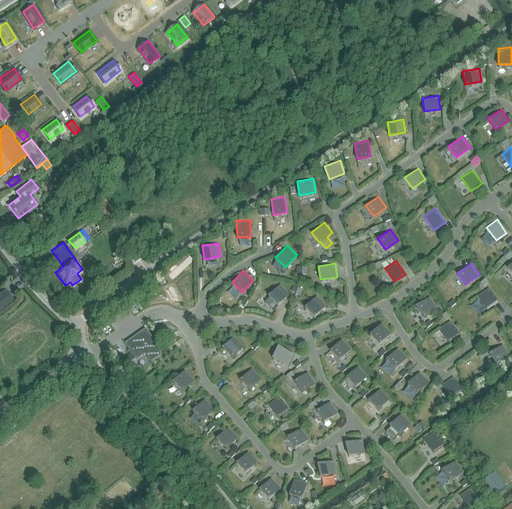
[(277,303),(278,304),(289,291),(280,282),(268,294),(269,295),(264,300),(272,308),(277,303)]
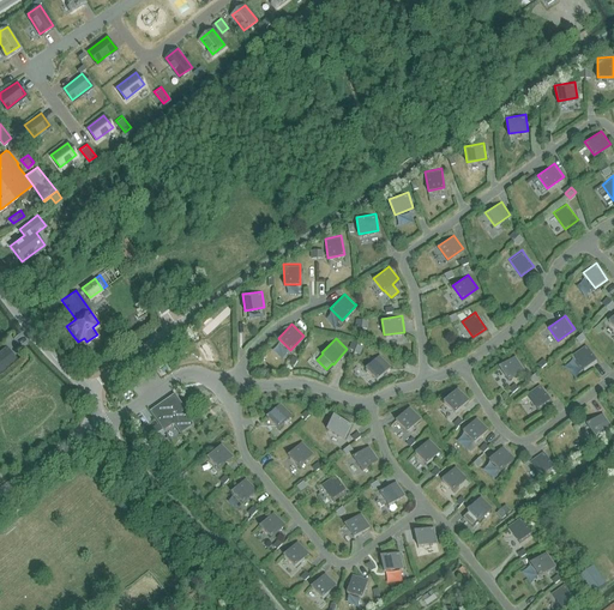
[(572,352),(584,368),(591,363),(597,360),(595,356),(585,343),(572,352)]
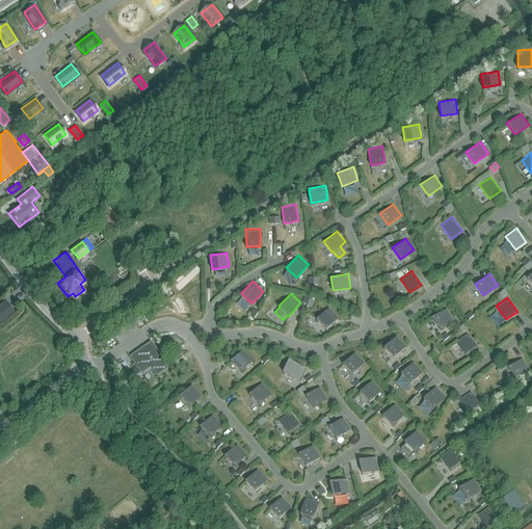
[(6,299),(0,303),(0,322),(16,311),(10,305),(6,299)]
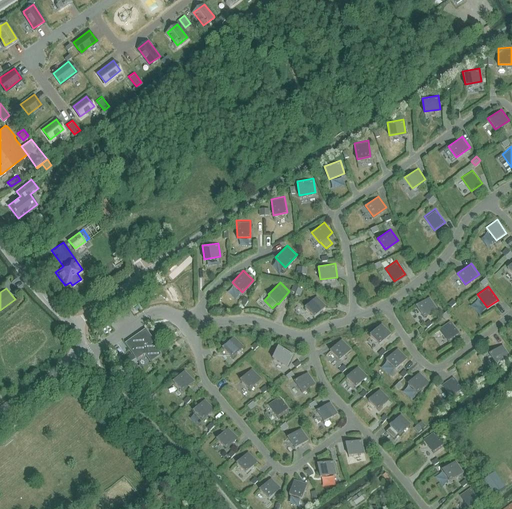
[(305,306),(315,315),(326,303),(316,294),(305,306)]
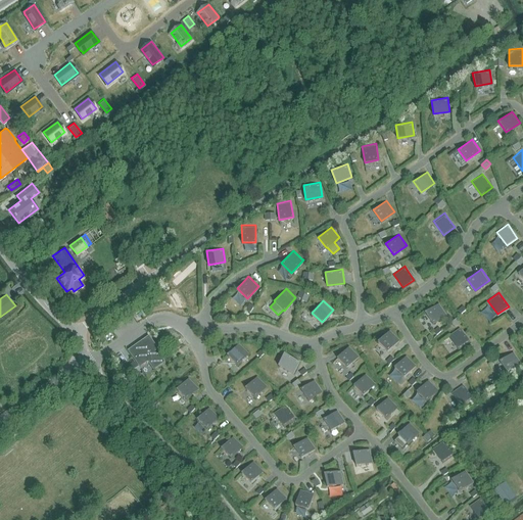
[(425,312),(432,322),(445,313),(438,301),(425,312)]
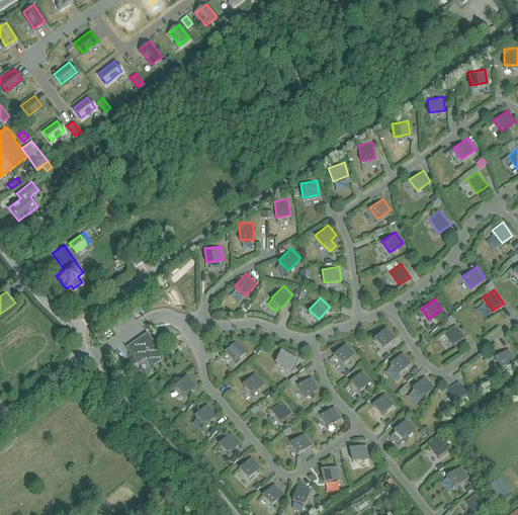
[(447,317),(450,321),(455,317),(452,313),(447,317)]
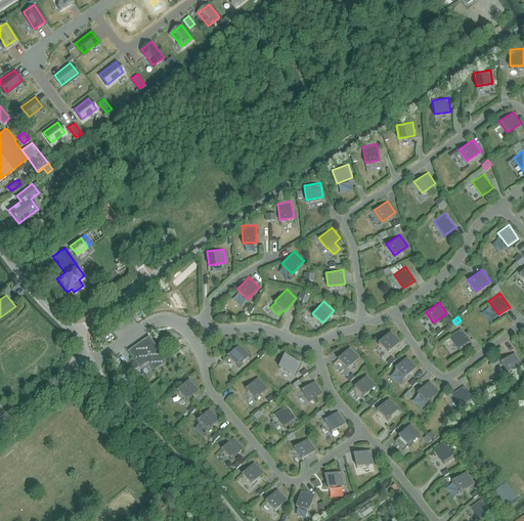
[(449,335),(459,348),(470,341),(469,339),(460,327),(449,335)]
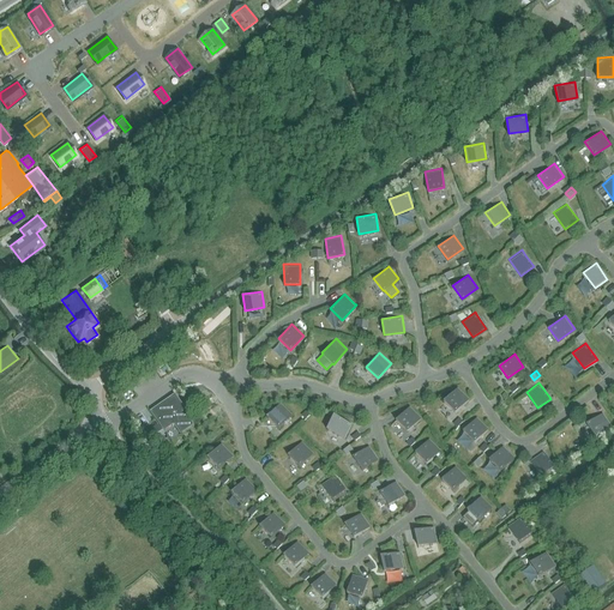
[(444,400),(456,411),(469,397),(457,386),(444,400)]
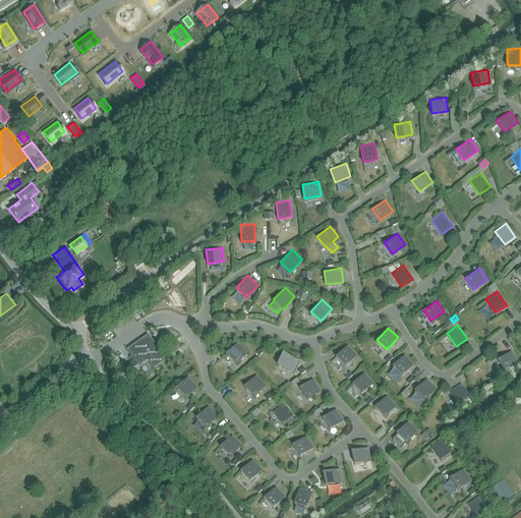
[(157,344),(149,333),(128,348),(138,362),(147,356),(153,365),(163,357),(155,345),(157,344)]
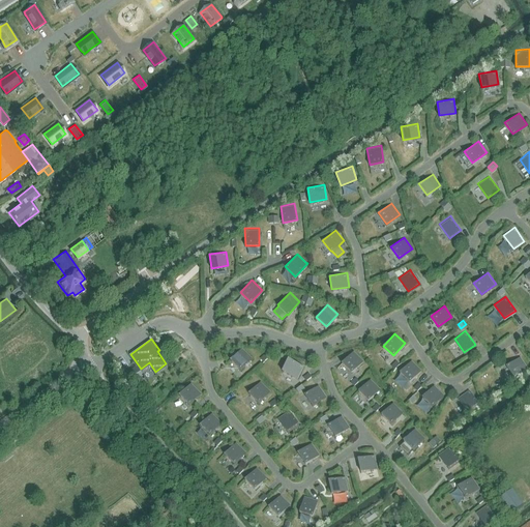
[(230,358),(240,369),(252,356),(241,347),(230,358)]
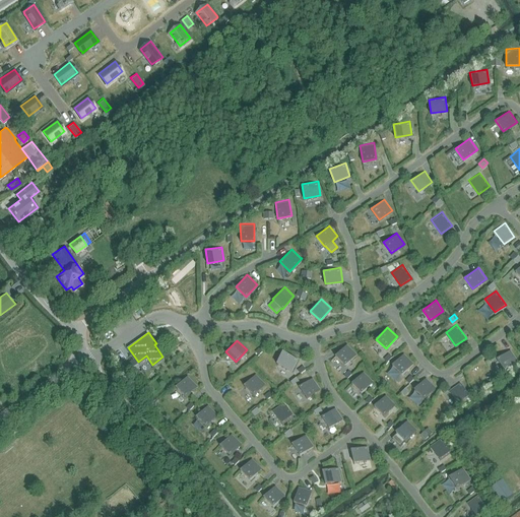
[(335,354),(345,365),(356,352),(346,343),(342,347),(339,350),(335,354)]
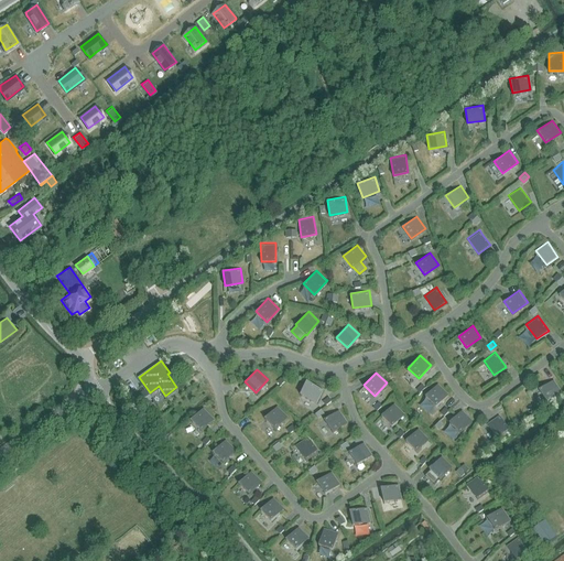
[(277,379),(280,383),(285,378),(282,374),(277,379)]
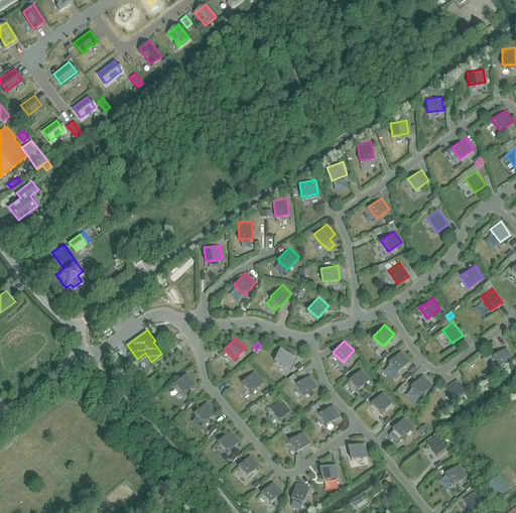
[(493,356),(501,367),(515,357),(506,346),(493,356)]
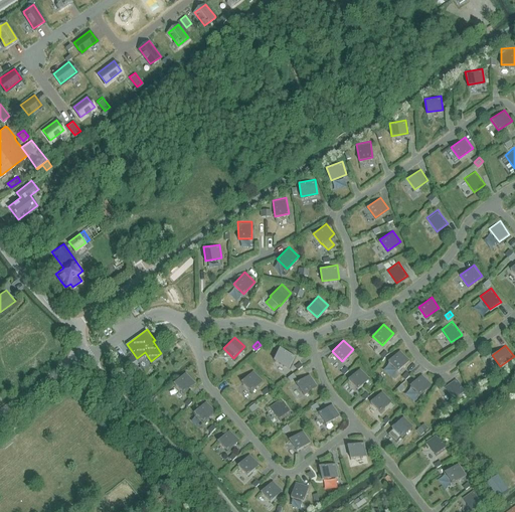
[(295,354),(280,347),(275,358),(289,366),(295,354)]
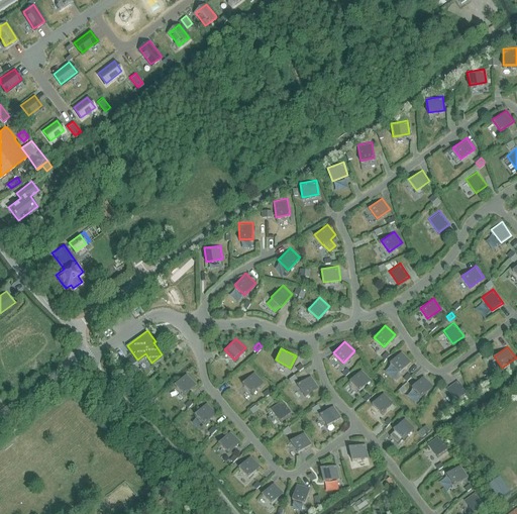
[(390,362),(399,372),(411,360),(401,350),(390,362)]
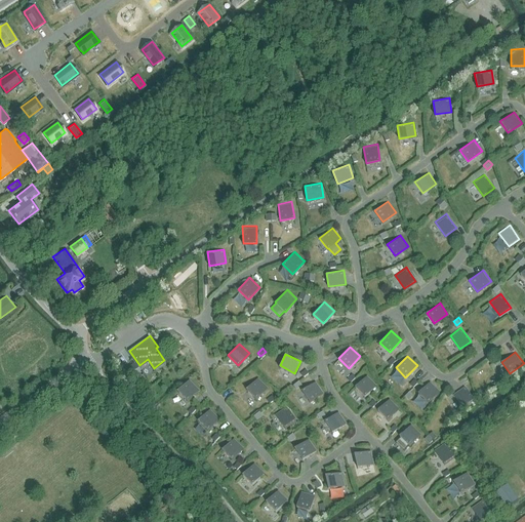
[(134,360),(124,366),(127,371),(137,365),(134,360)]
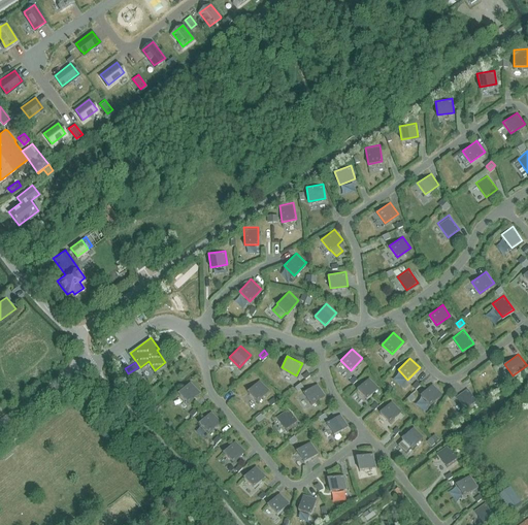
[(349,380),(353,383),(358,378),(354,374),(349,380)]
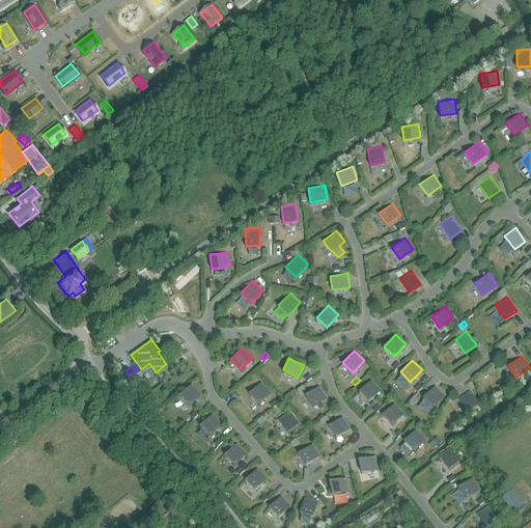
[(359,390),(369,399),(381,388),(370,379),(359,390)]
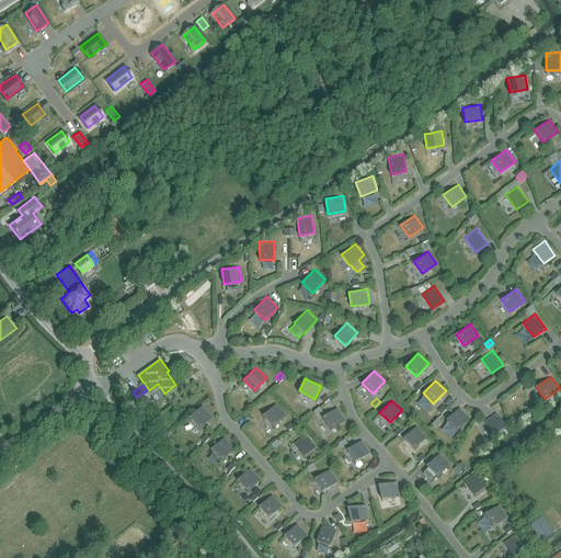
[(263,416),(274,425),(286,412),(275,402),(263,416)]
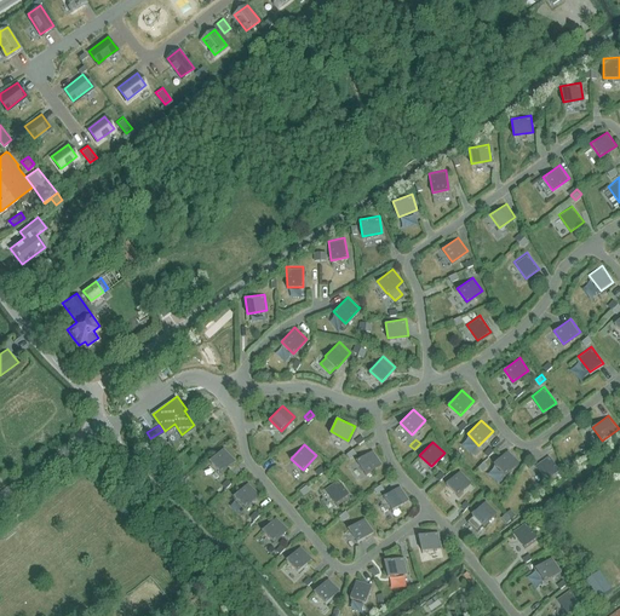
[(210,460),(222,472),(228,466),(235,458),(223,447),(210,460)]
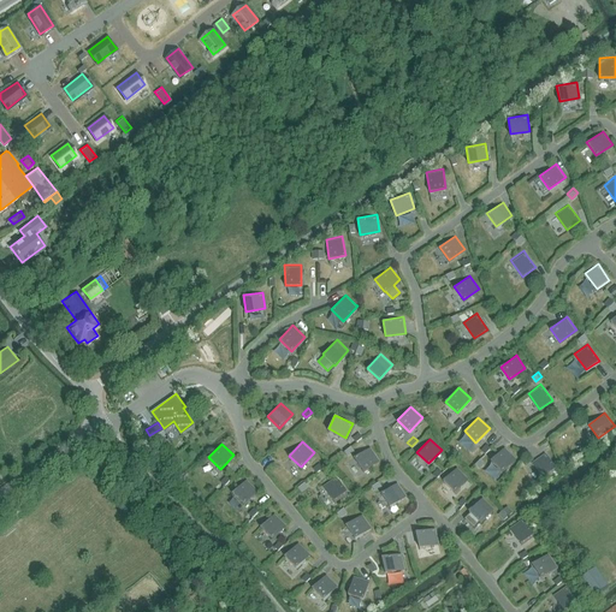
[(344,450),(348,455),(354,449),(350,445),(344,450)]
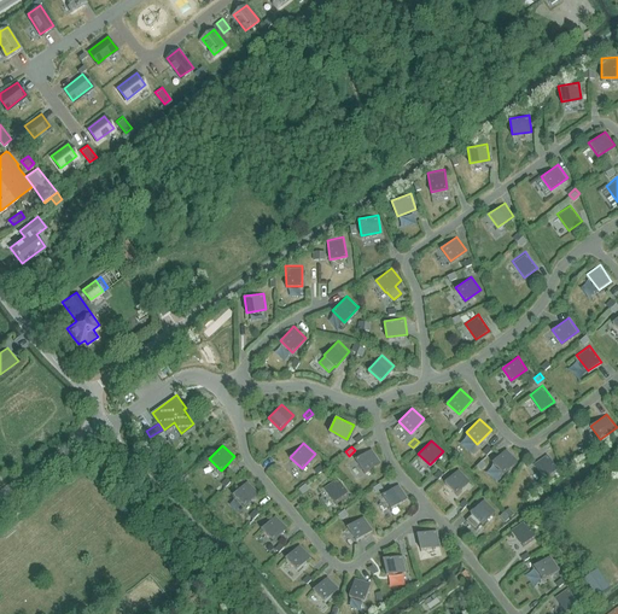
[(355,458),(365,472),(380,461),(371,446),(355,458)]
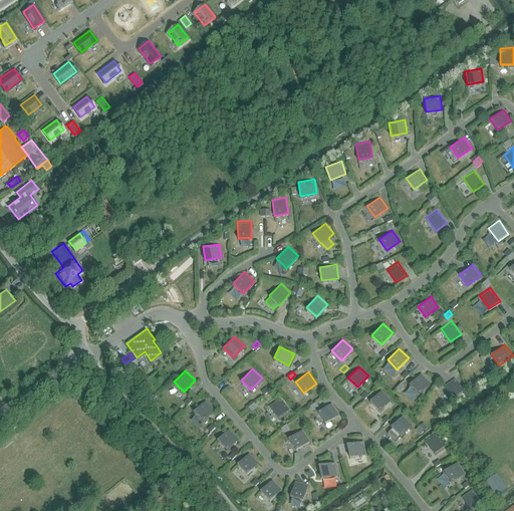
[(410,384),(419,393),(430,381),(421,371),(417,376),(410,384)]
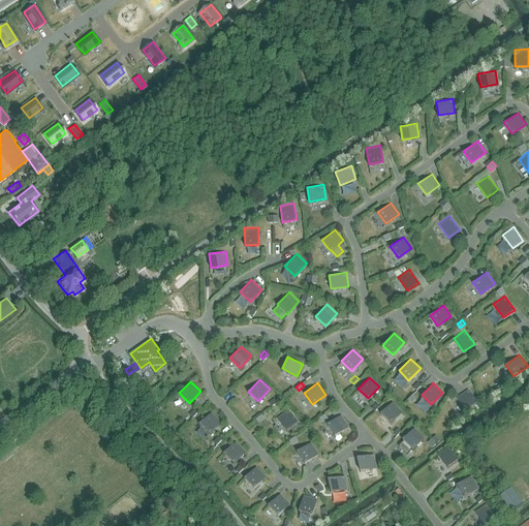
[(457,396),(466,409),(477,402),(468,388),(457,396)]
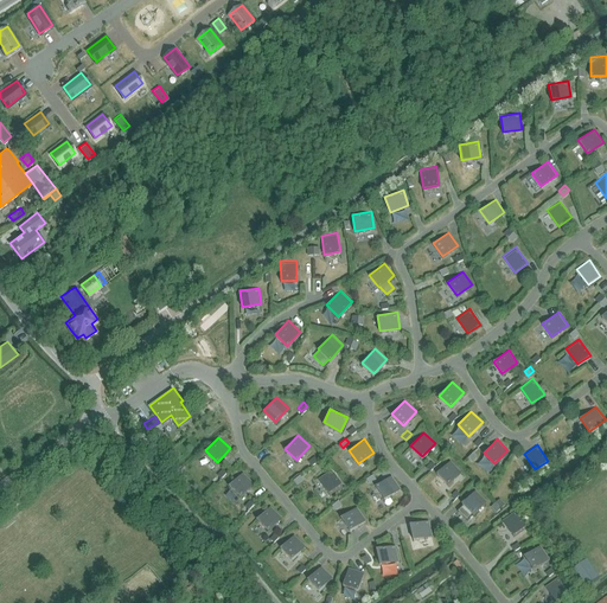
[(467,456),(472,460),(478,454),(473,450),(467,456)]
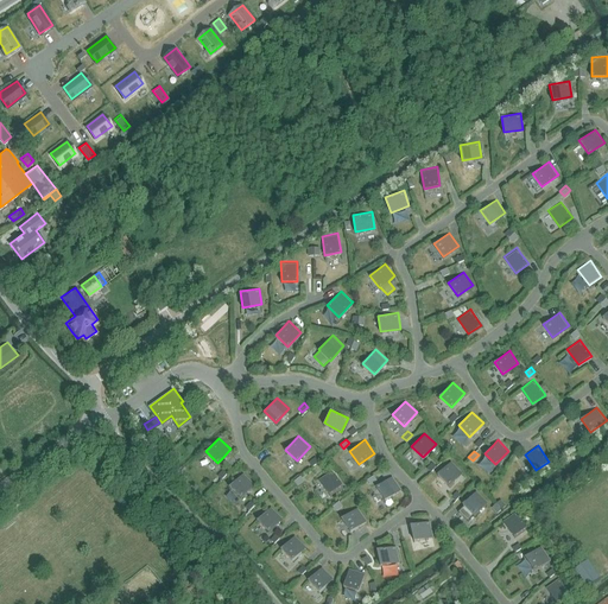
[(437,474),(449,485),(463,471),(451,459),(437,474)]
